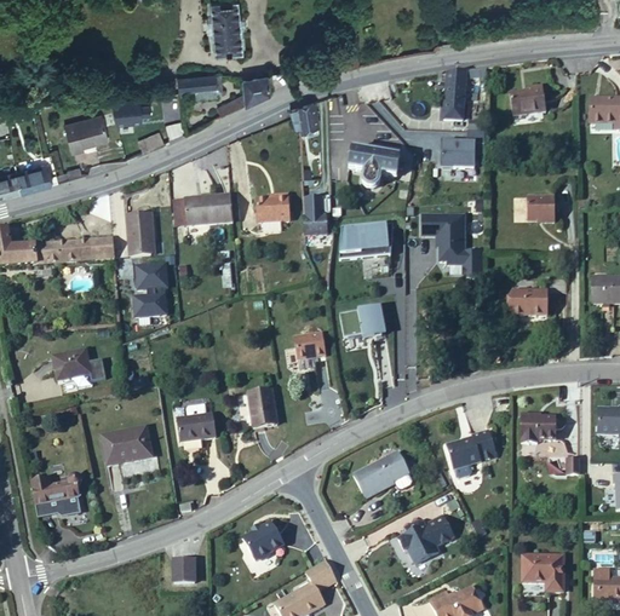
[(241,46),(235,0),(210,0),(211,15),(212,32),(213,32),(214,49),(241,46)]
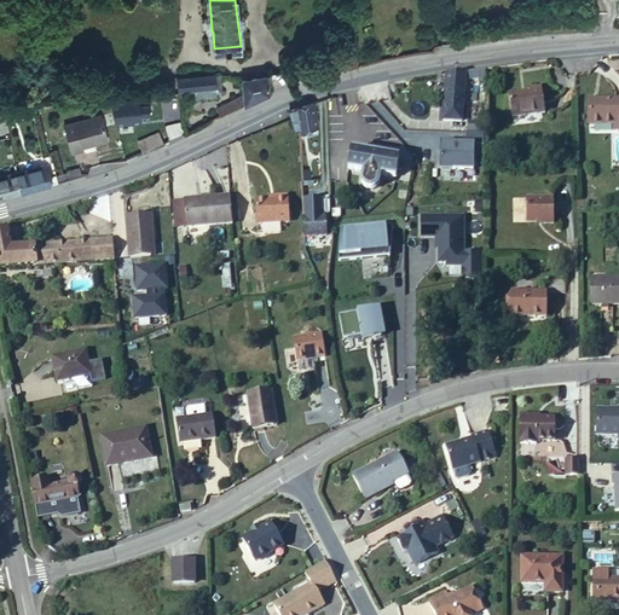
[(461,117),(464,85),(464,68),(447,71),(446,77),(444,117),(461,117)]
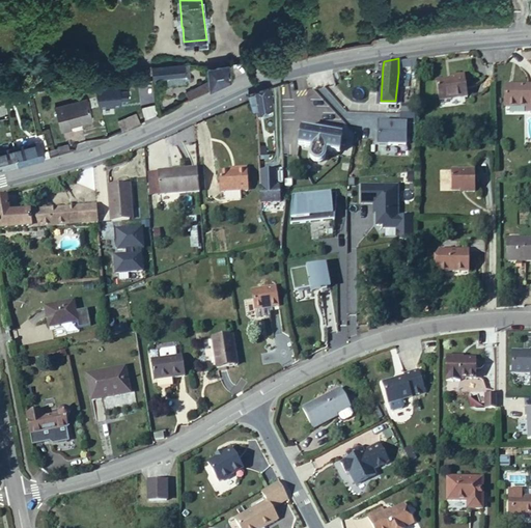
[(190,76),(188,60),(151,64),(154,75),(166,74),(185,72),(185,77),(190,76)]
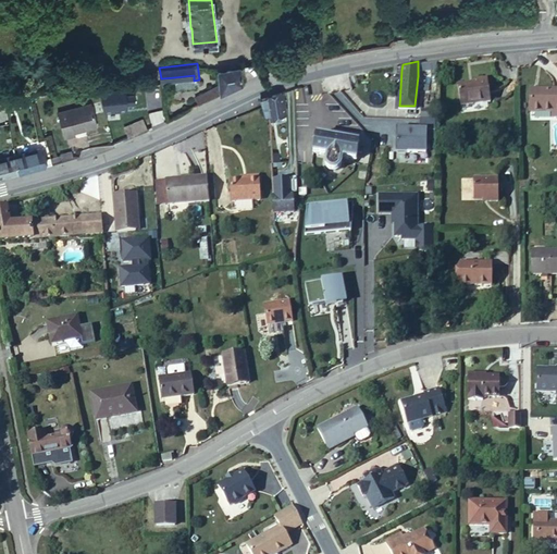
[(242,81),(239,63),(217,66),(219,82),(195,94),(198,101),(219,90),(242,81)]
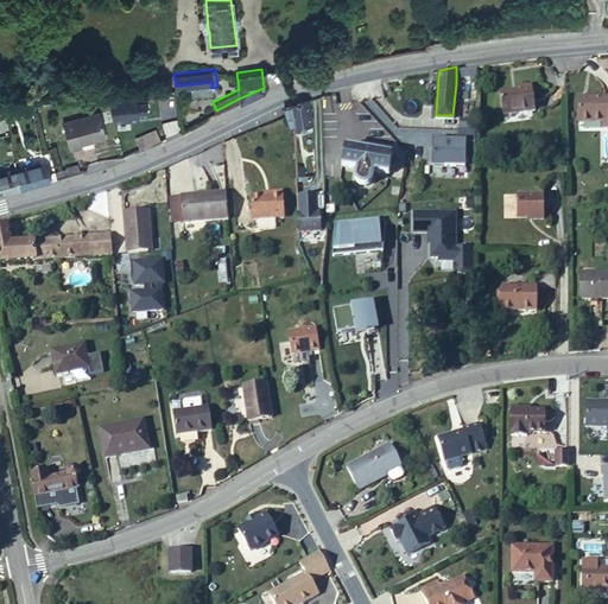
[(211,88),(211,82),(190,84),(191,96),(213,93),(211,88)]
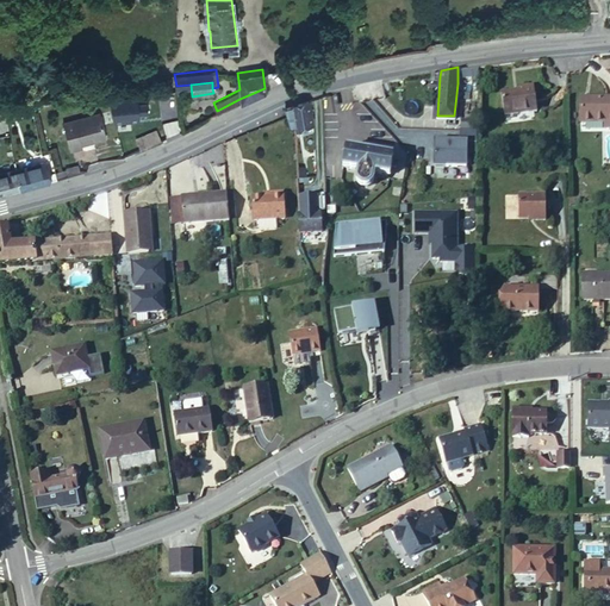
[(537,107),(533,82),(521,83),(522,87),(502,89),(504,112),(537,107)]
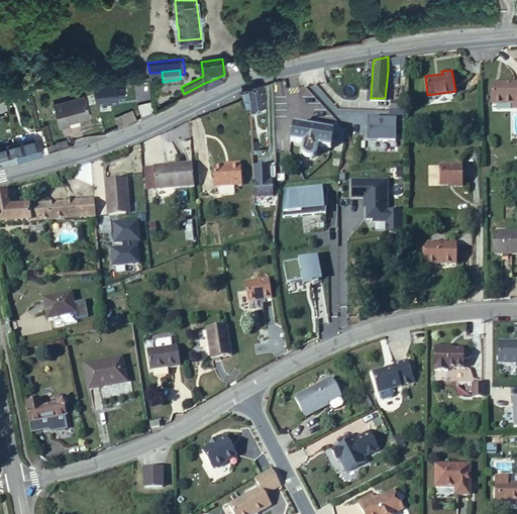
[(516,105),(516,80),(502,80),(502,84),(493,84),(493,100),(513,100),(513,105),(516,105)]
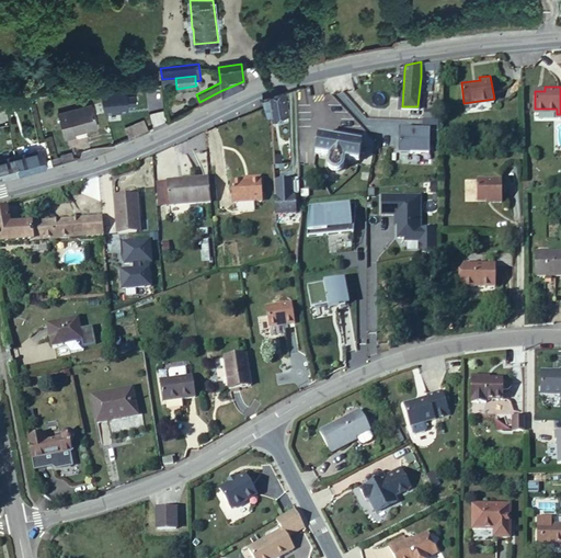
[(287,111),(284,90),(262,97),(266,113),(270,112),(271,116),(287,111)]
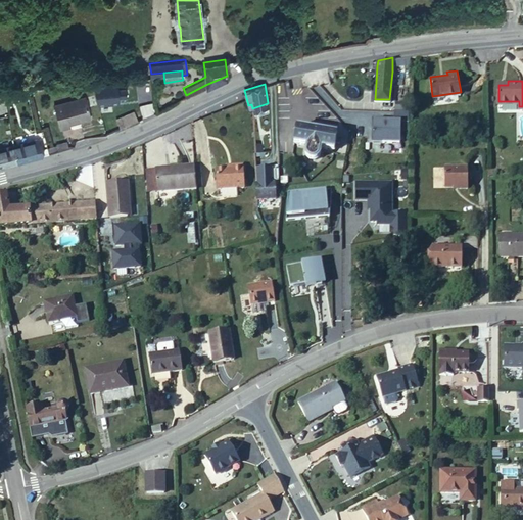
[(18,96),(16,87),(6,88),(8,97),(18,96)]
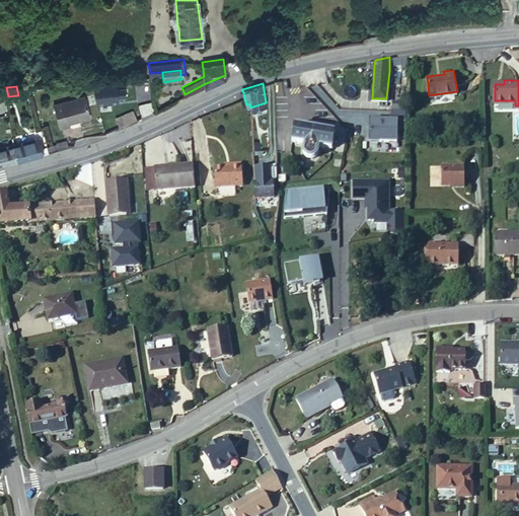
[(27,94),(26,86),(16,86),(18,95),(27,94)]
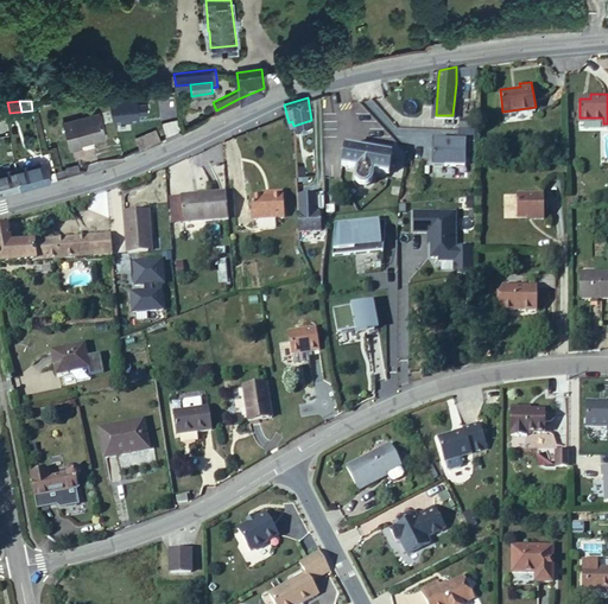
[(106,134),(100,110),(63,119),(70,146),(82,144),(81,140),(106,134)]
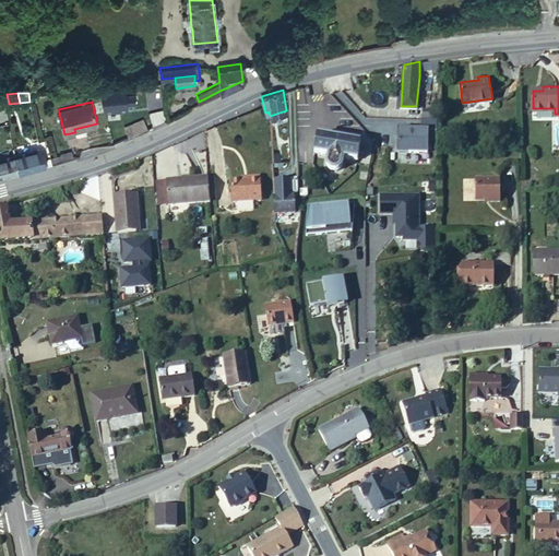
[(437,107),(423,106),(423,117),(437,117),(437,107)]
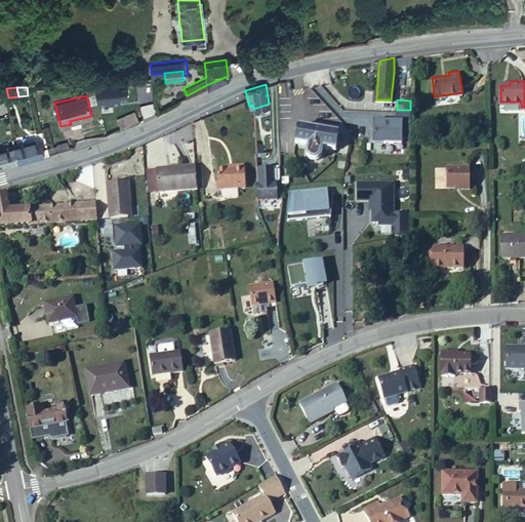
[(138,119),(134,110),(117,118),(121,127),(138,119)]
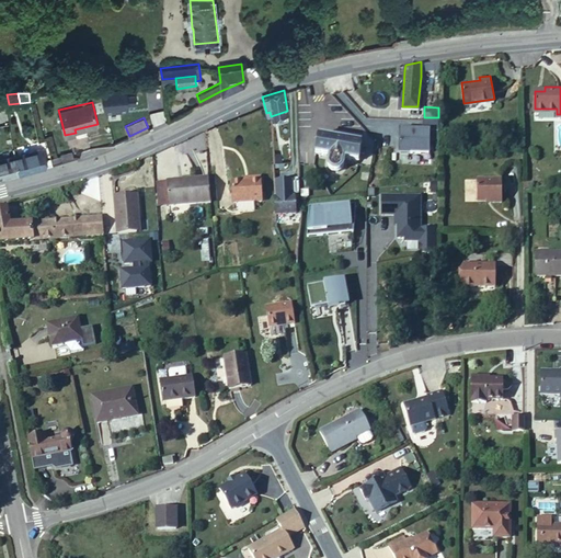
[(438,117),(424,117),(423,117),(423,127),(420,127),(420,128),(412,128),(412,127),(400,127),(400,150),(430,150),(430,137),(438,137),(438,117)]
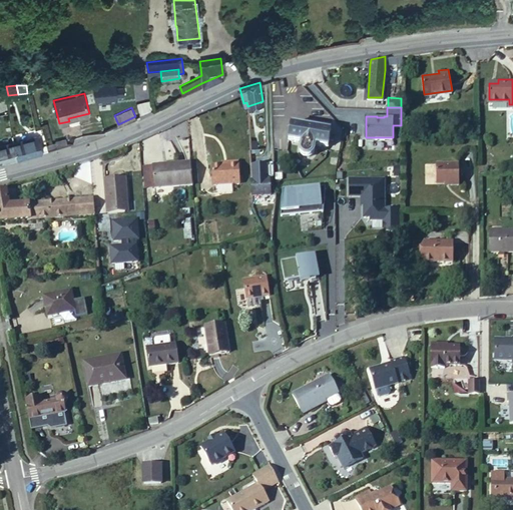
[(328,144),(331,128),(292,121),(289,137),(302,140),(300,147),(301,149),(301,150),(302,152),(303,153),(306,154),(308,154),(310,154),(311,153),(313,151),(314,150),(314,148),(316,142),(328,144)]
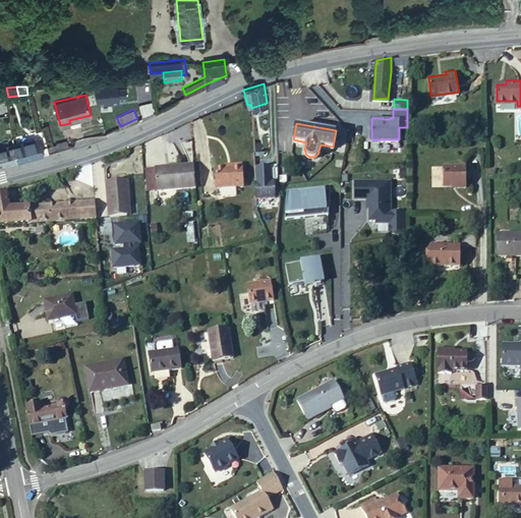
[(41,152),(40,147),(37,135),(13,142),(16,159),(41,152)]
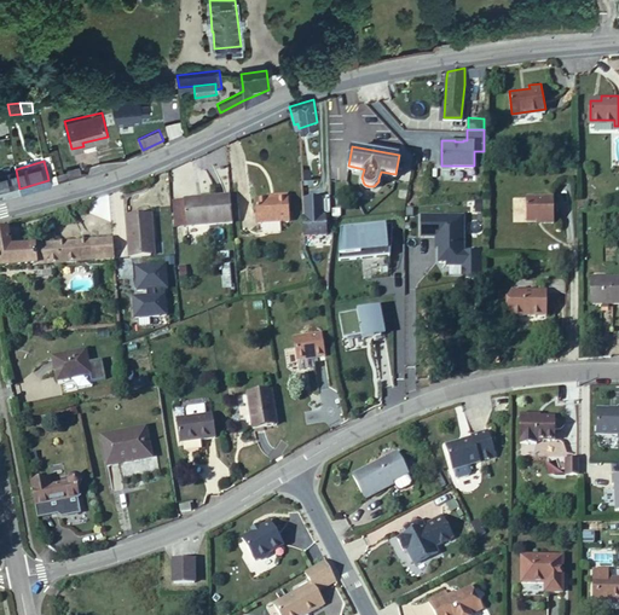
[(81,172),(79,164),(67,167),(67,169),(68,175),(81,172)]
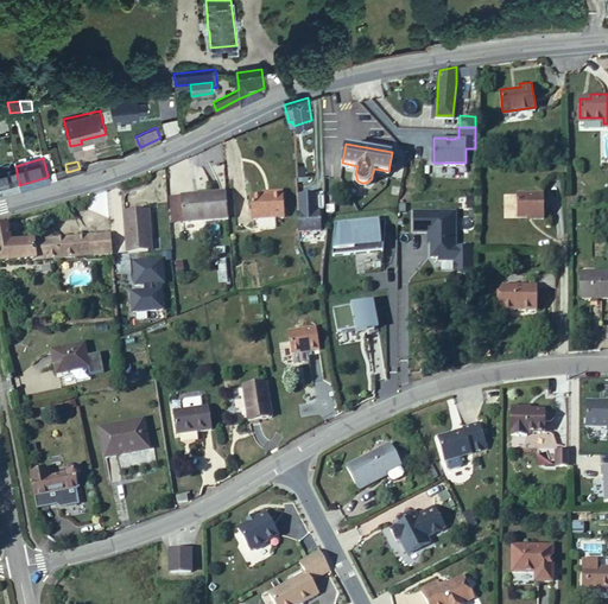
[(0,190),(19,185),(16,166),(0,170),(0,190)]
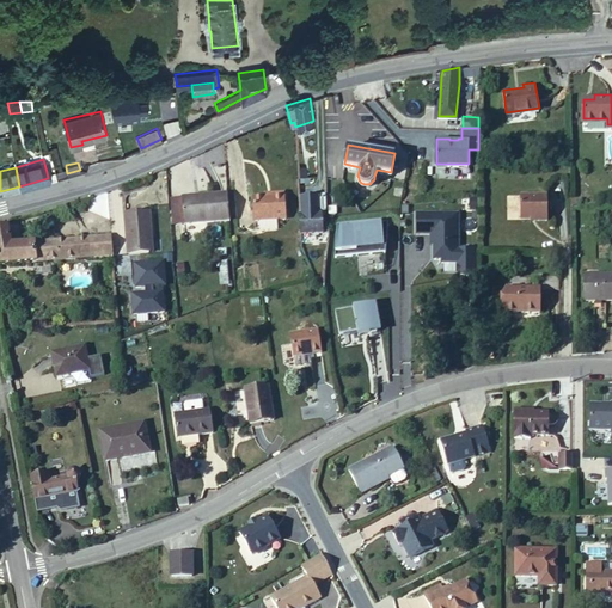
[(230,216),(227,190),(183,194),(184,220),(230,216)]
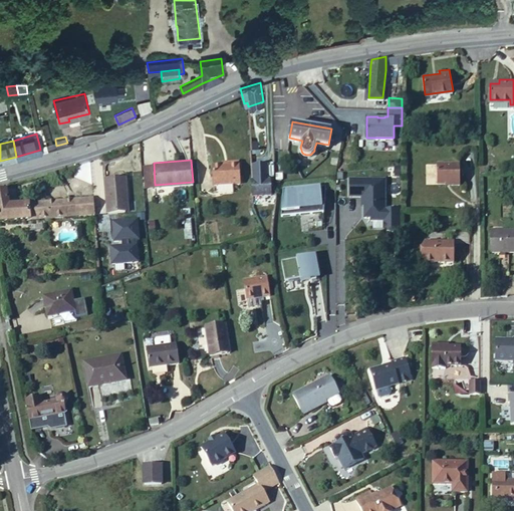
[(239,181),(238,160),(229,160),(229,163),(213,164),(214,183),(239,181)]
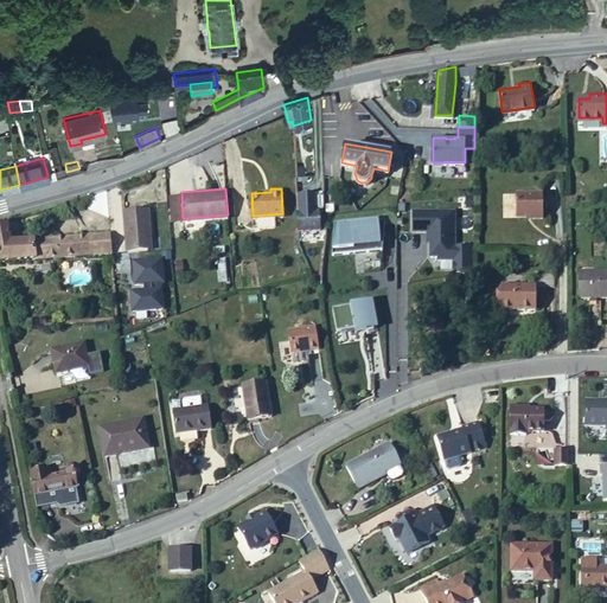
[(543,216),(543,190),(516,191),(517,215),(528,215),(534,215),(532,216),(543,216)]
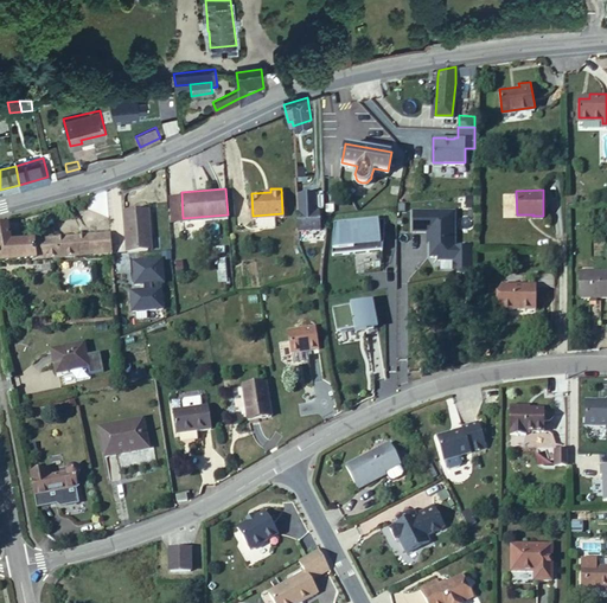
[(298,192),(299,229),(320,228),(319,207),(315,207),(315,191),(298,192)]
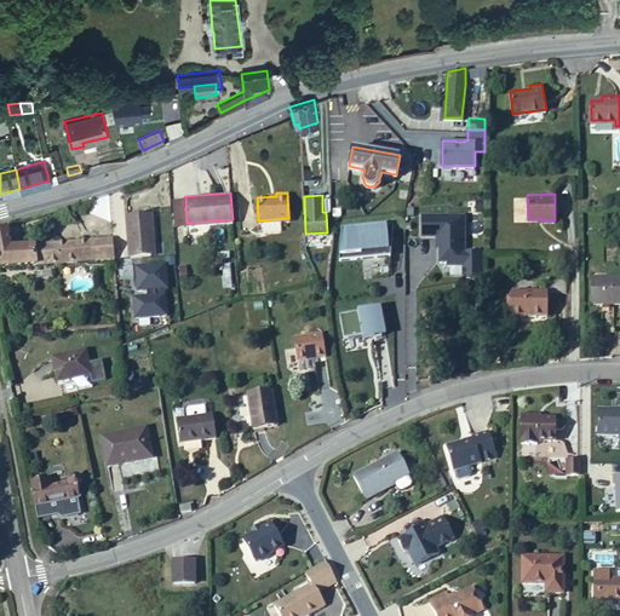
[(153,234),(151,211),(126,213),(130,254),(151,252),(150,234),(153,234)]
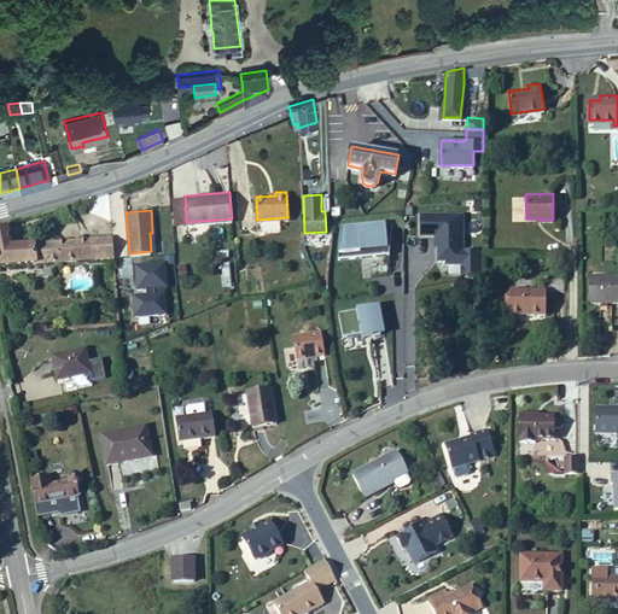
[(462,212),(420,212),(420,233),(435,233),(438,239),(438,258),(445,258),(445,262),(462,262),(462,212)]
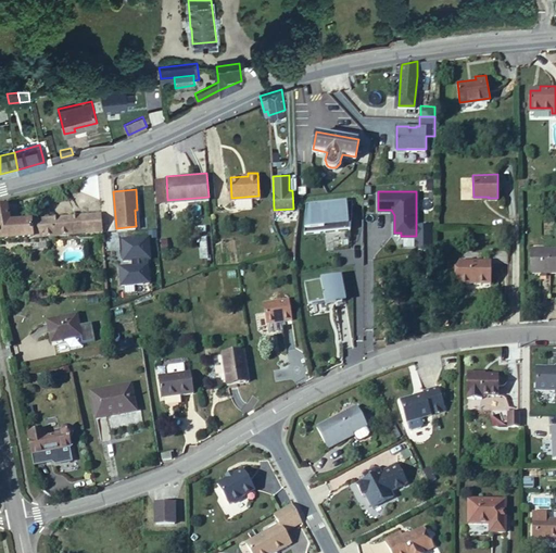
[(352,200),(306,204),(304,231),(350,227),(352,200)]
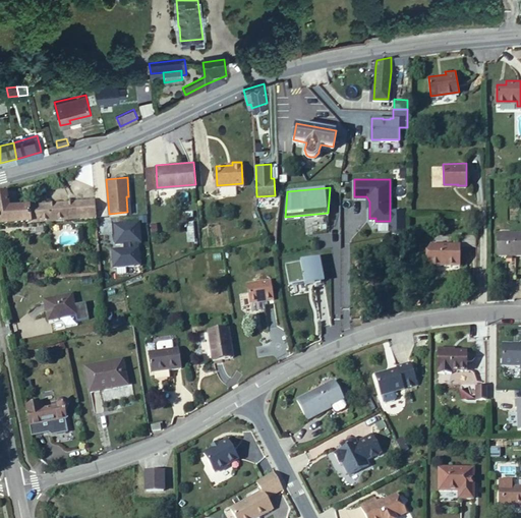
[(96,215),(95,198),(50,202),(9,207),(8,195),(0,196),(0,223),(52,218),(96,215)]
